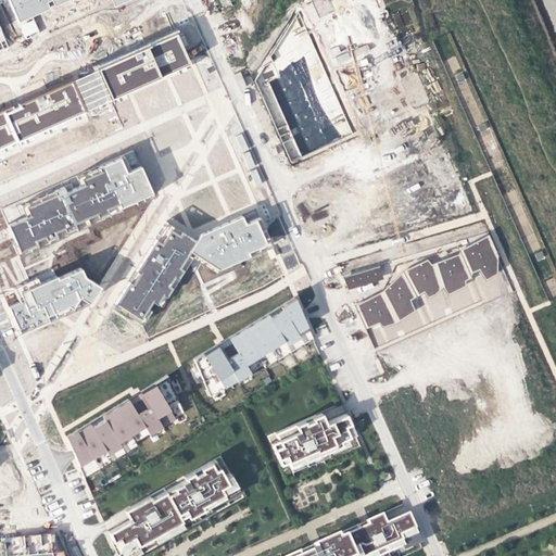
[(112,0),(116,7),(130,0),(7,0),(17,23),(68,0),(112,0)]
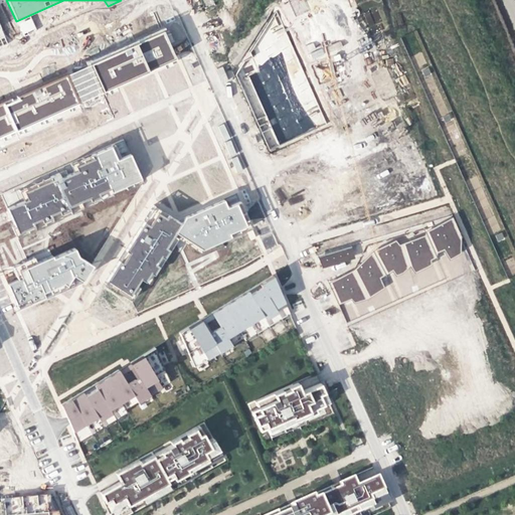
[(283,8),(276,11),(287,36),(302,29),(298,20),(311,14),(307,5),(318,0),(284,0),(282,4),(283,8)]
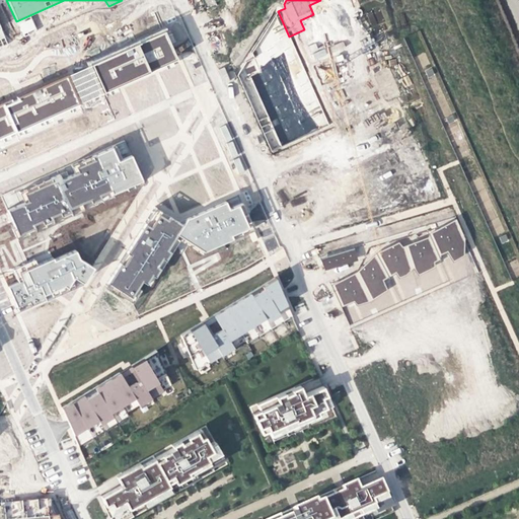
[(289,58),(278,33),(273,36),(269,28),(263,38),(267,50),(263,52),(258,44),(252,54),(254,59),(247,61),(238,75),(243,85),(252,81),(254,85),(279,74),(276,64),(289,58)]
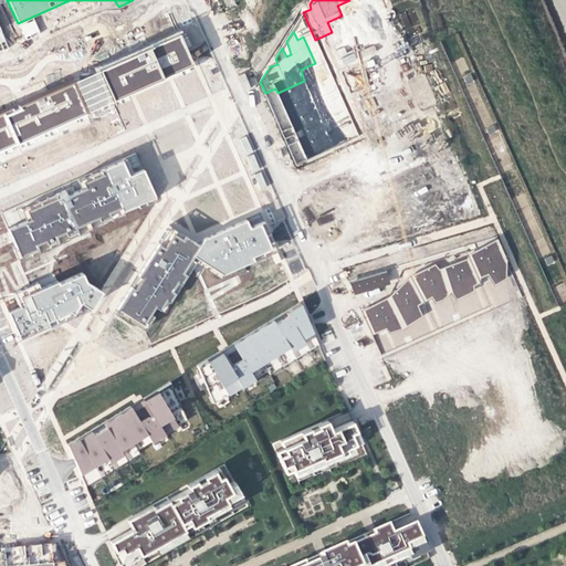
[(178,34),(0,112),(0,148),(111,100),(190,64),(178,34)]
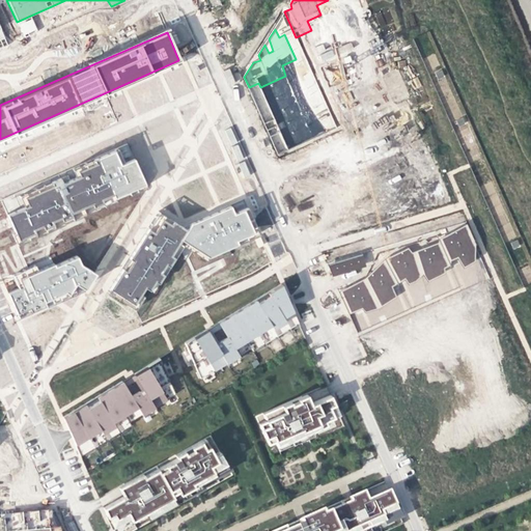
[(324,60),(334,56),(332,51),(322,54),(324,60)]
